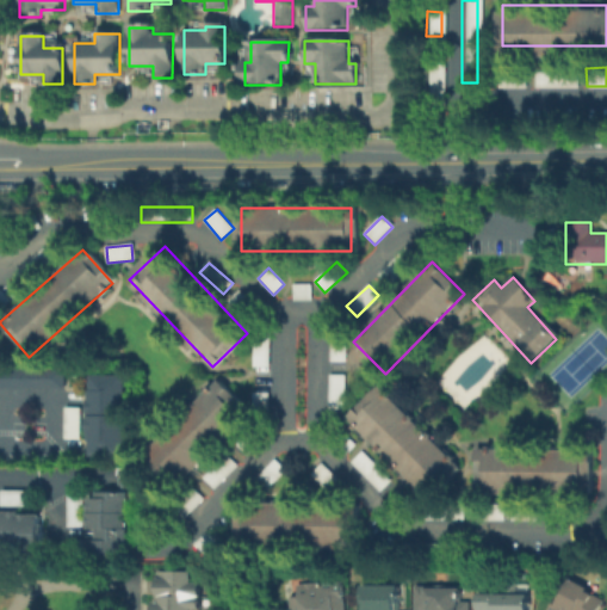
[(292,302),(292,288),(310,288),(310,302),(292,302)]
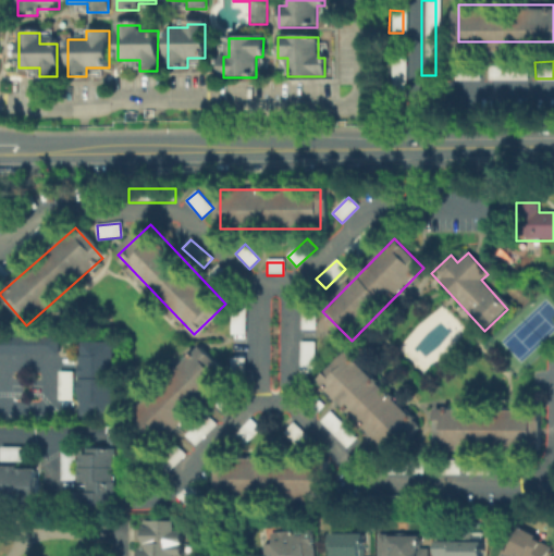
[(0,263),(10,273),(0,281),(0,263)]
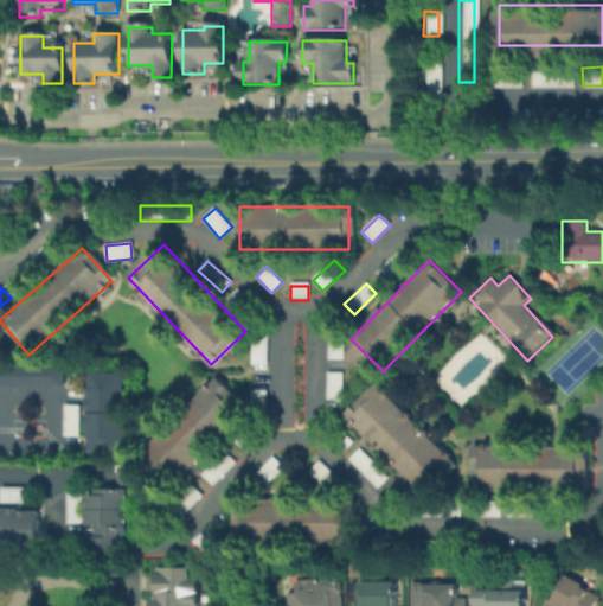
[(236,288),(252,306),(244,314),(228,297),(236,288)]
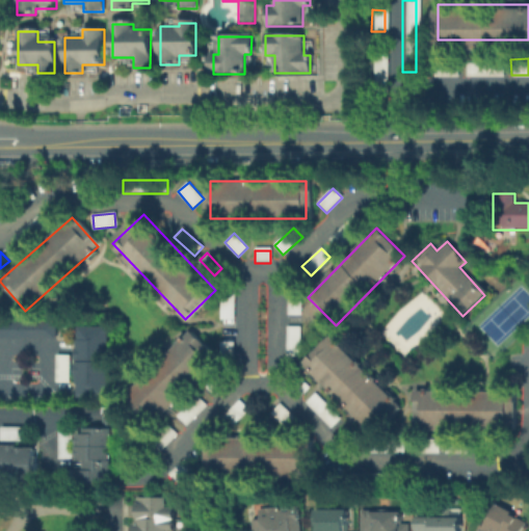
[(219,285),(235,285),(235,319),(219,319),(219,285)]
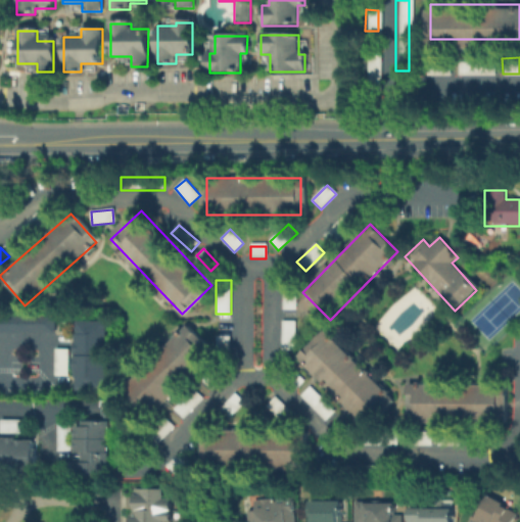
[(281,312),(281,286),(294,286),(295,311),(281,312)]
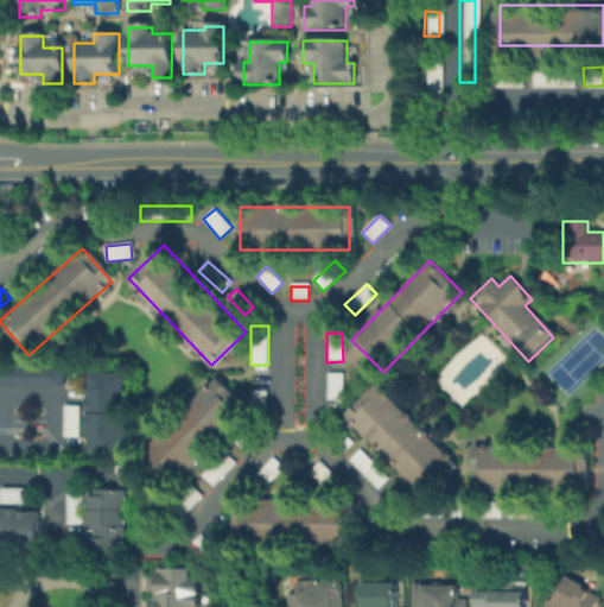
[(59,384),(0,384),(0,362),(59,362),(59,384)]
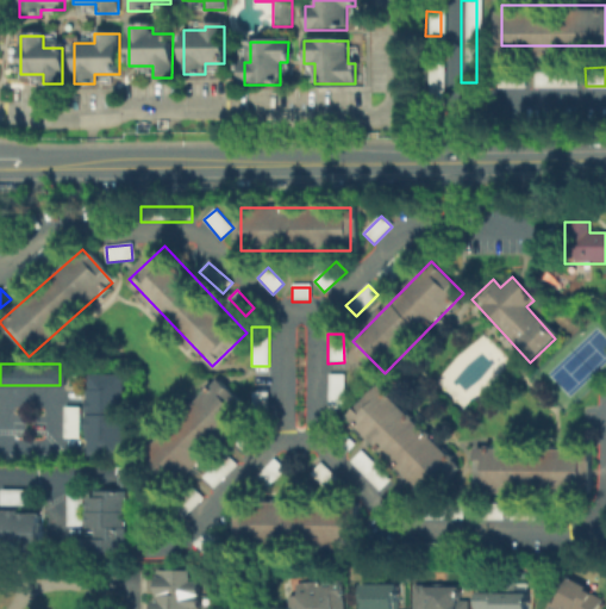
[(122,457),(86,457),(86,437),(83,437),(83,386),(87,386),(87,371),(122,371),(122,457)]
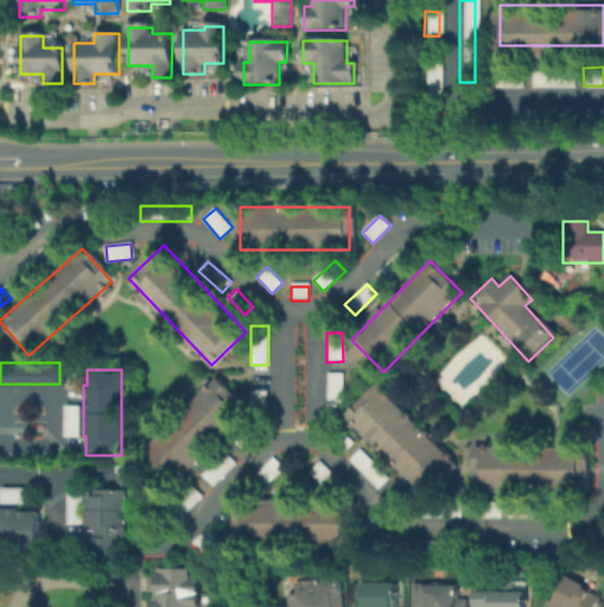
[(342,374),(342,408),(328,408),(328,374),(342,374)]
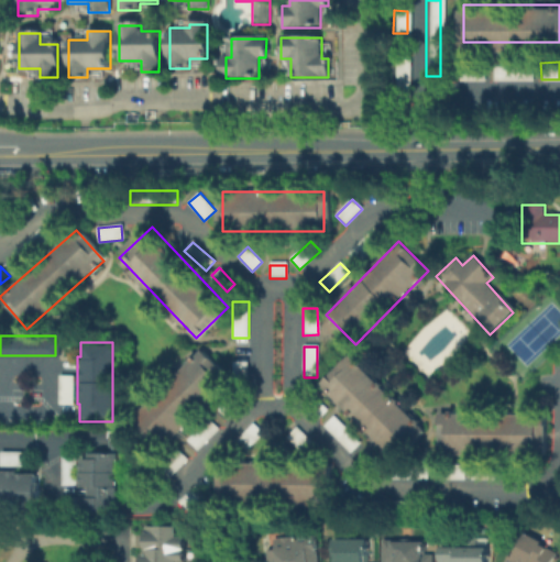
[(232,384),(161,447),(133,417),(206,353),(232,384)]
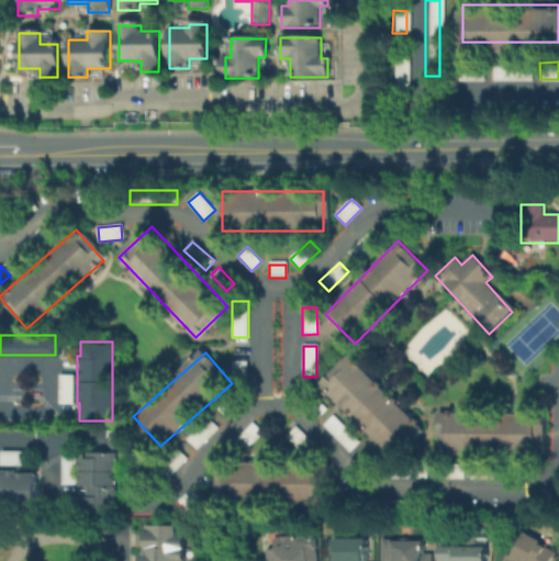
[(349,358),(418,424),(392,452),(322,386),(349,358)]
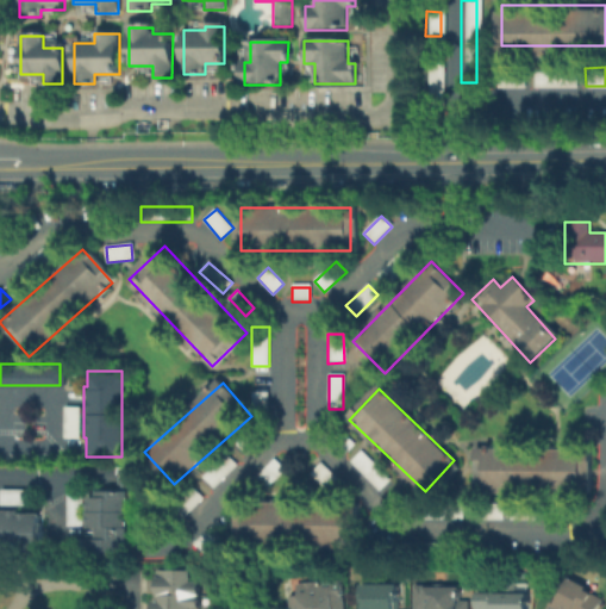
[(76,405),(61,404),(60,436),(75,436),(76,405)]
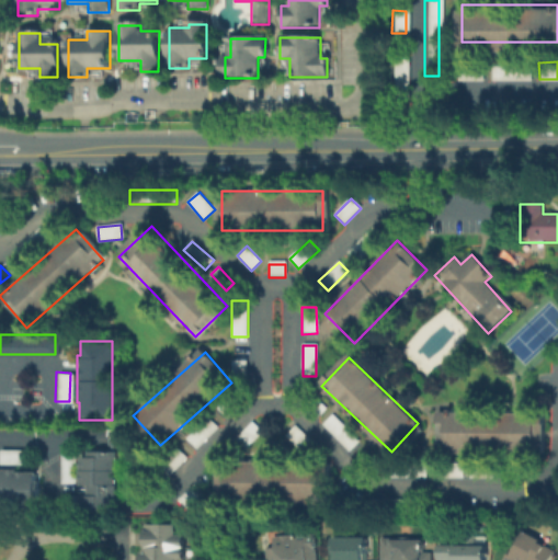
[(219,409),(236,396),(242,403),(227,418),(219,409)]
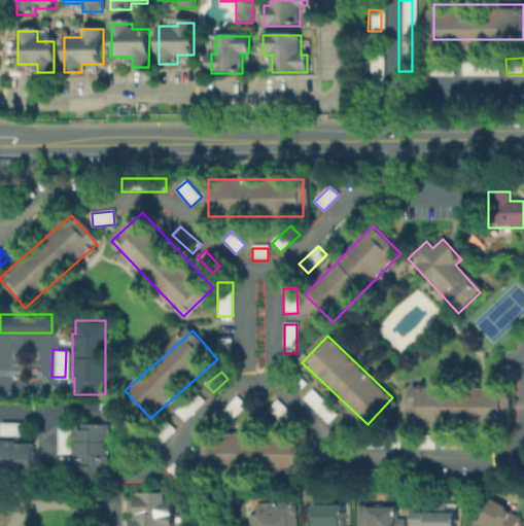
[(511,388),(511,426),(412,426),(412,388),(511,388)]
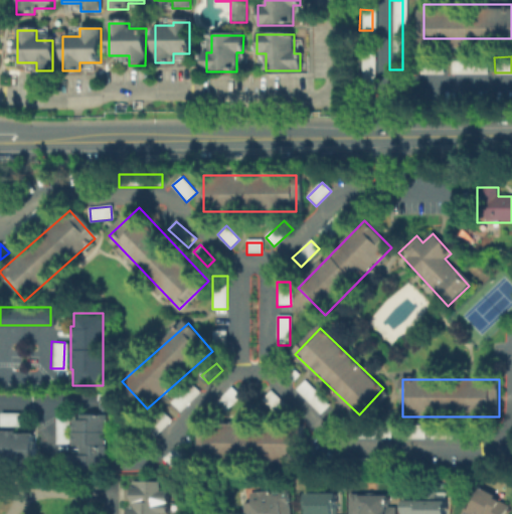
[(296,391),(305,381),(330,404),(320,414),(296,391)]
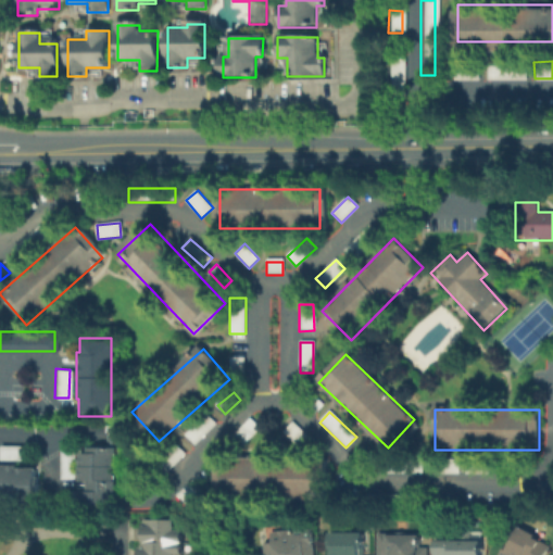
[(195,444),(185,434),(208,414),(217,425),(195,444)]
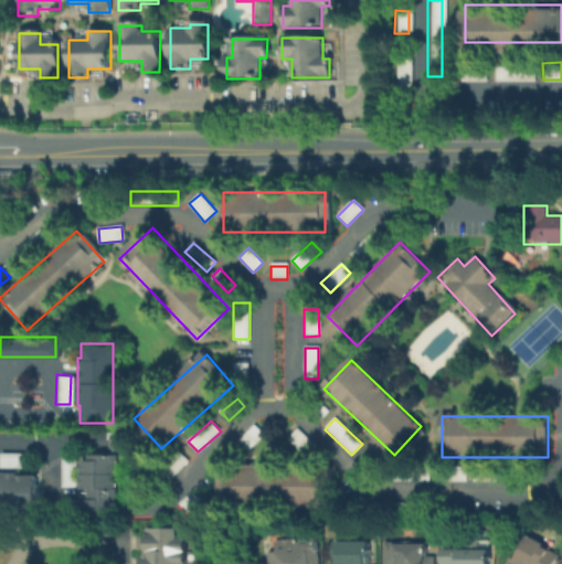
[(246,453),(236,440),(255,425),(265,436),(246,453)]
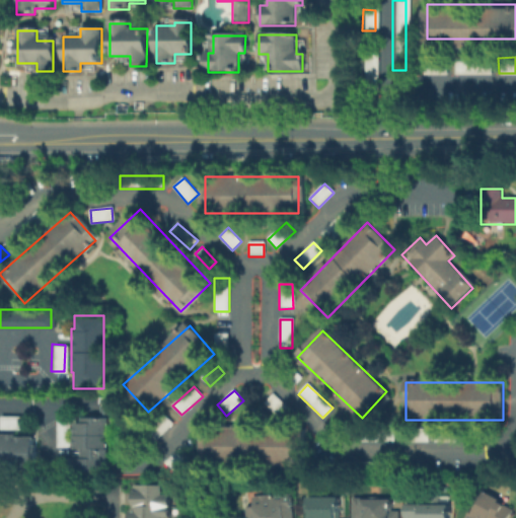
[(275,395),(292,414),(284,422),(267,403),(275,395)]
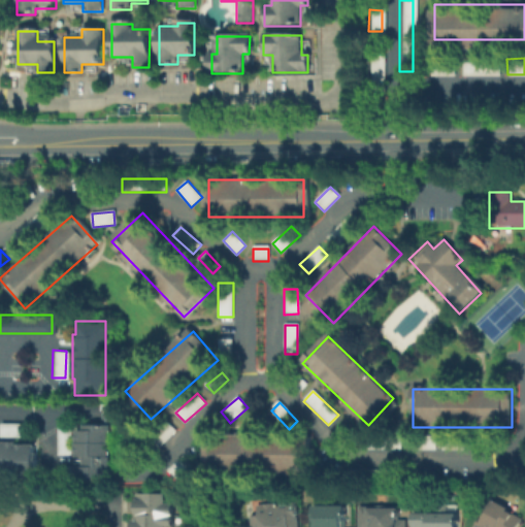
[(104,478),(72,478),(72,464),(80,464),(80,454),(72,454),(72,422),(98,422),(98,410),(108,410),(108,429),(104,429),(104,454),(107,454),(107,465),(104,465),(104,478)]
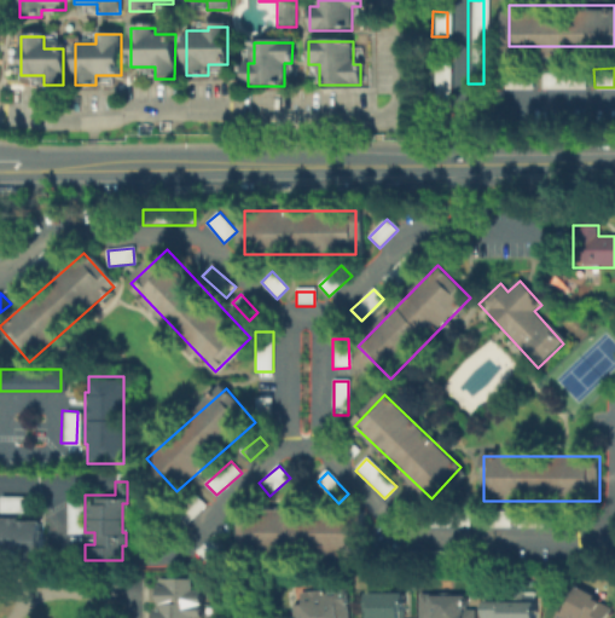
[(0,494),(29,494),(29,510),(0,510),(0,494)]
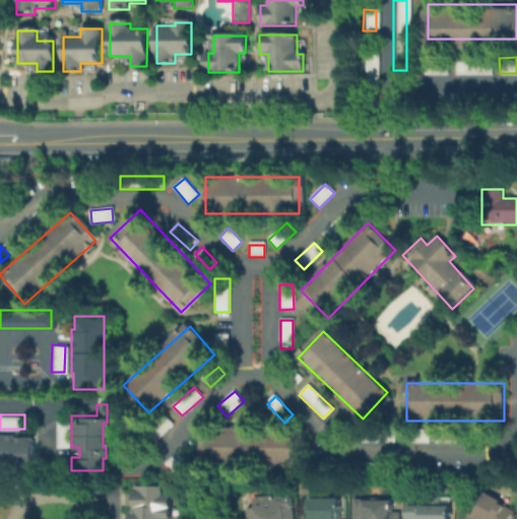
[(173,424),(153,442),(145,432),(165,414),(173,424)]
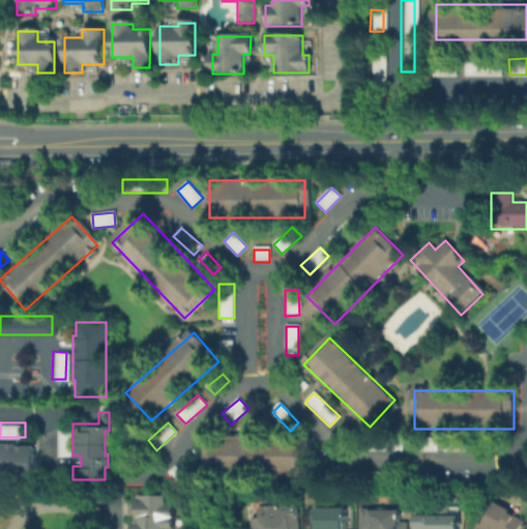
[(69,428),(56,428),(56,456),(69,454),(69,428)]
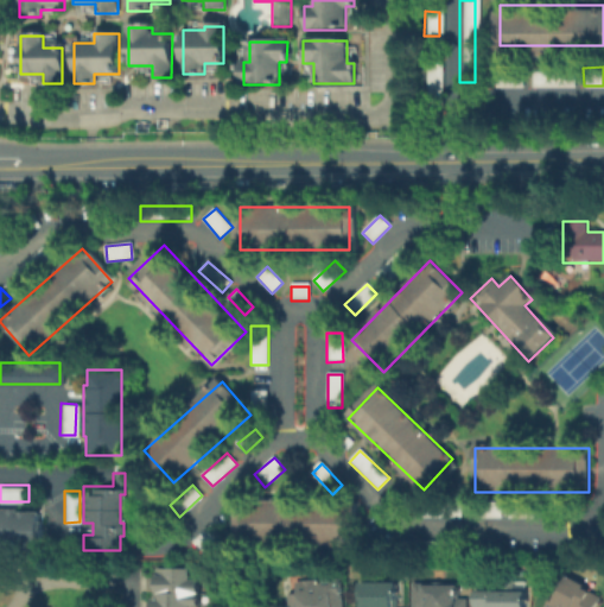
[(350,500),(350,545),(237,545),(237,499),(350,500)]
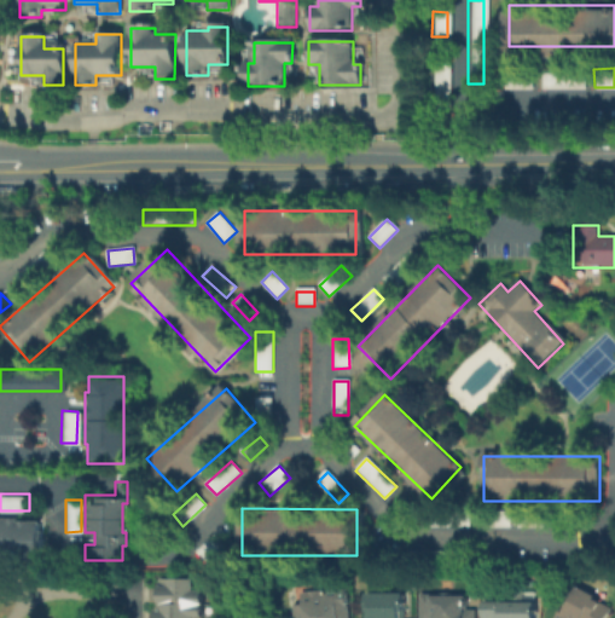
[(0,514),(16,514),(16,518),(40,518),(39,558),(13,558),(13,554),(0,554),(0,514)]
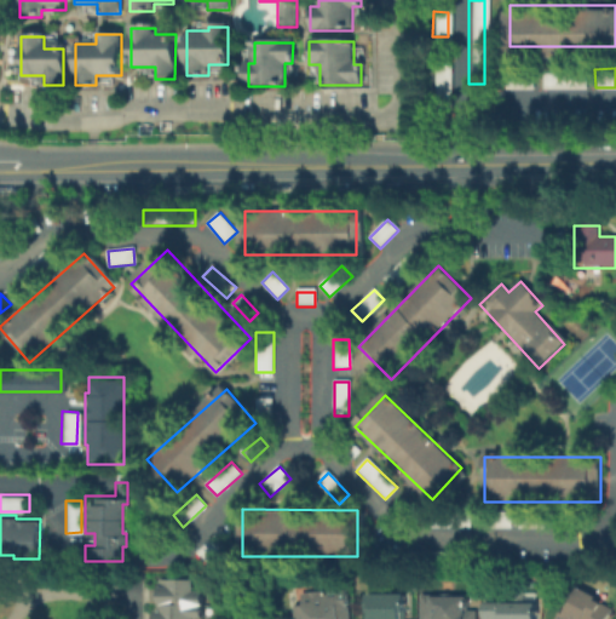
[(197,552),(222,531),(231,542),(208,563),(197,552)]
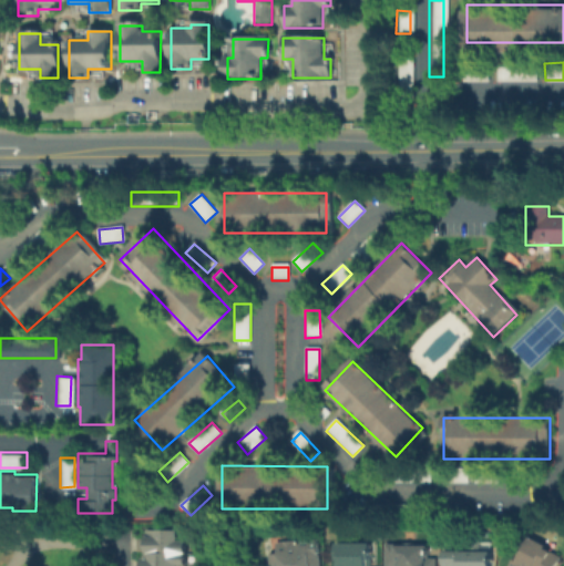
[(146,536),(146,531),(178,531),(178,543),(187,543),(187,565),(144,565),(144,536),(146,536)]
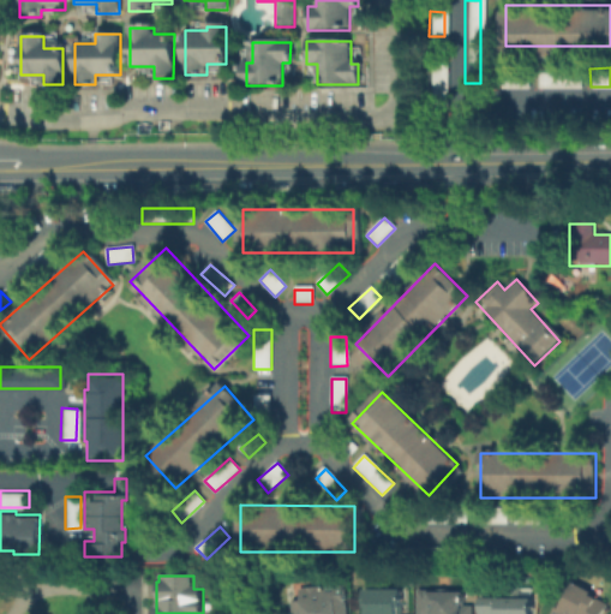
[(555,613),(576,583),(610,607),(606,613),(555,613)]
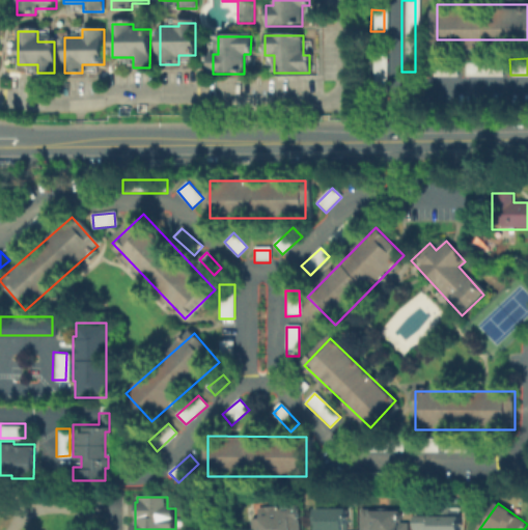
[(254,529),(254,520),(260,520),(260,508),(300,508),(300,529),(254,529)]
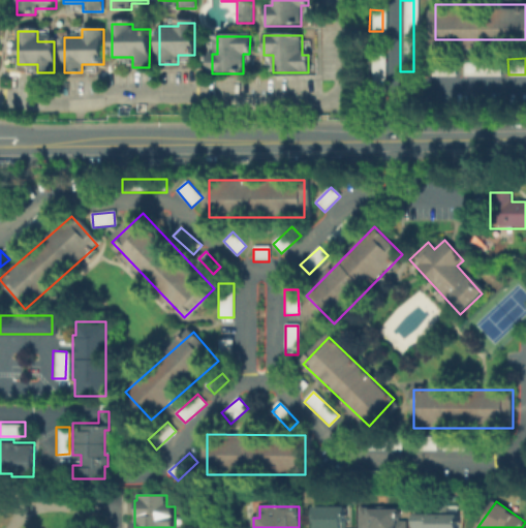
[(345,527),(311,527),(311,507),(345,507),(345,527)]
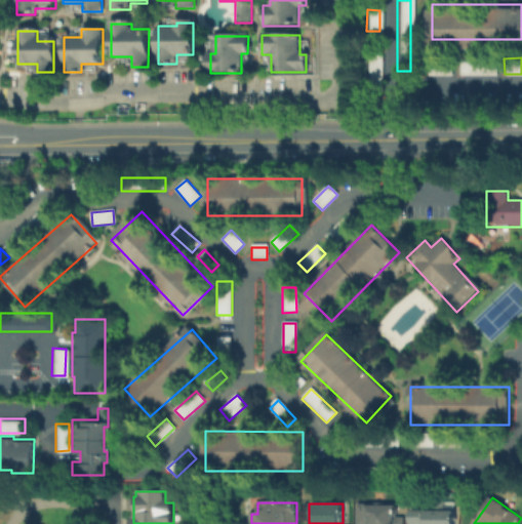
[(396,506),(396,518),(402,518),(402,523),(356,523),(356,506),(396,506)]
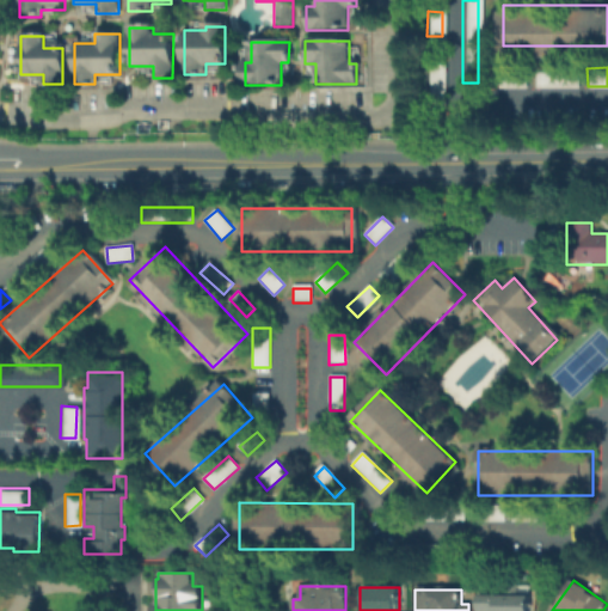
[(477,610),(477,596),(529,596),(529,610),(477,610)]
